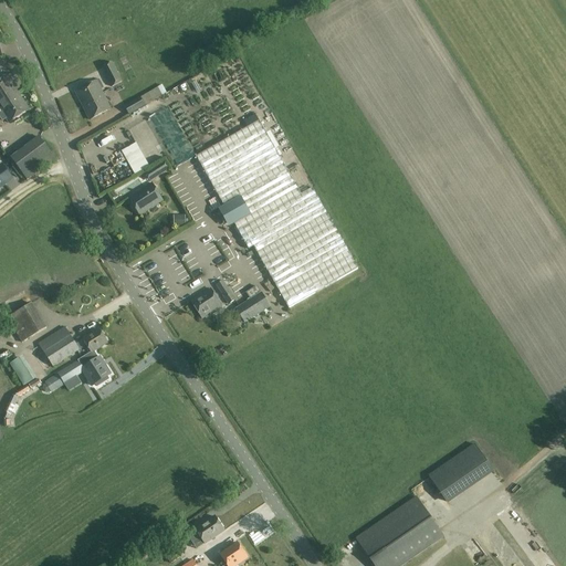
[(223,53),(228,60),(237,53),(232,48),(223,53)]
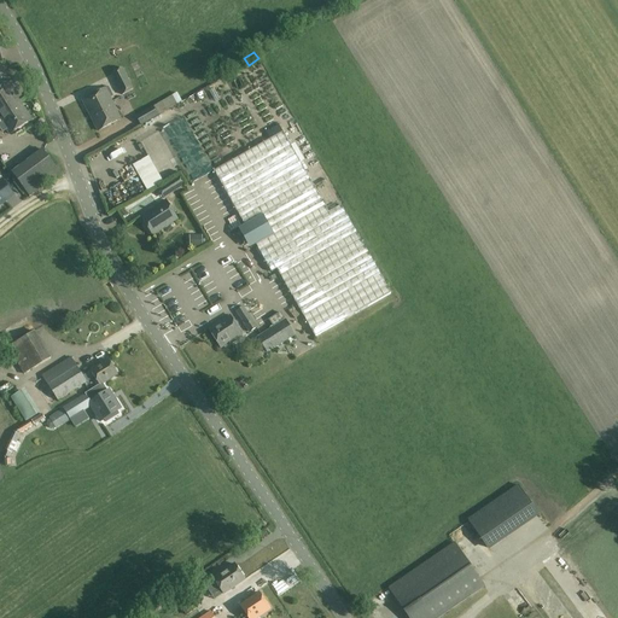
[(111,74),(123,95),(133,89),(122,69),(111,74)]
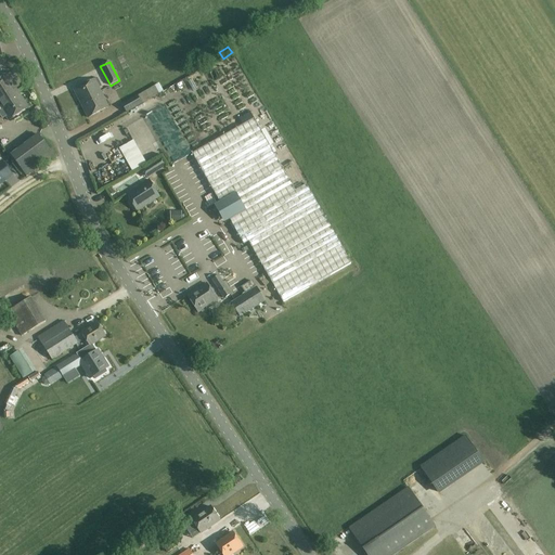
[(168,75),(179,73),(178,66),(167,68),(168,75)]
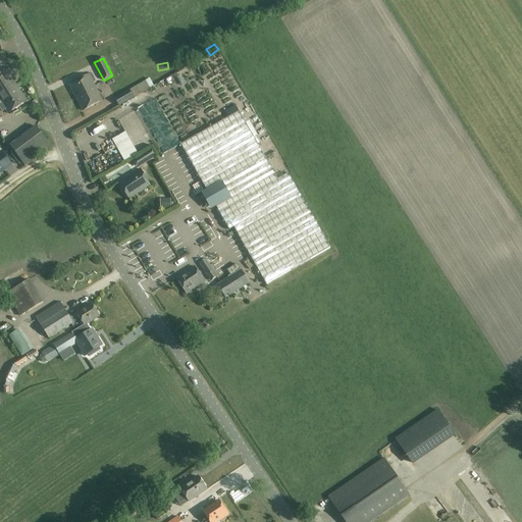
[(169,70),(171,74),(181,70),(179,66),(169,70)]
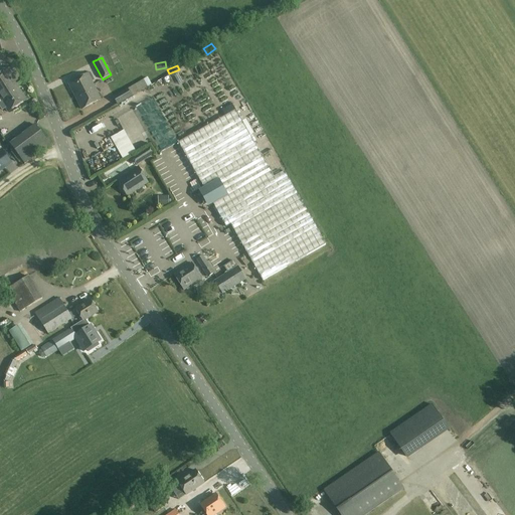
[(9,67),(6,69),(5,67),(0,70),(0,107),(2,111),(5,109),(8,112),(26,100),(14,80),(16,79),(9,67)]
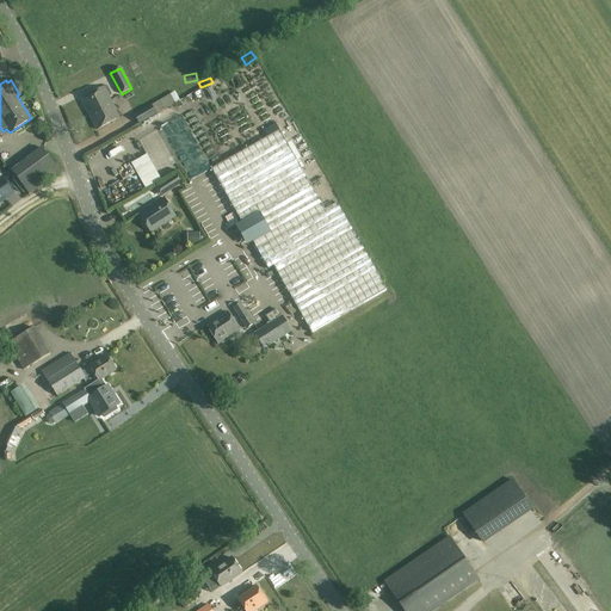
[(119,118),(110,100),(109,97),(111,96),(106,87),(104,90),(104,88),(81,100),(97,130),(119,118)]
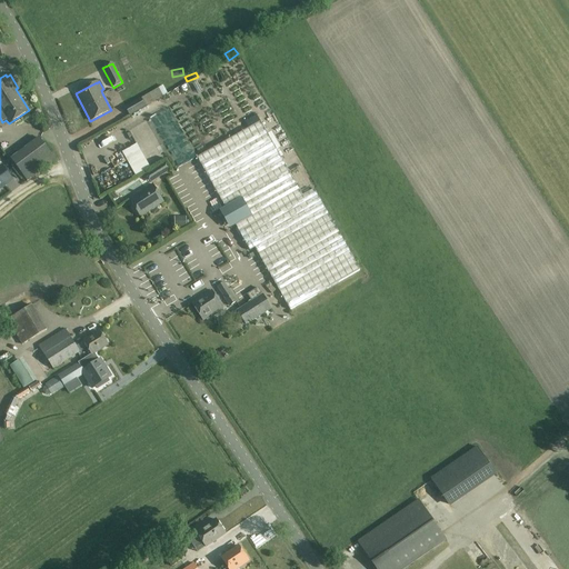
[(252,101),(262,97),(257,85),(247,89),(252,101)]
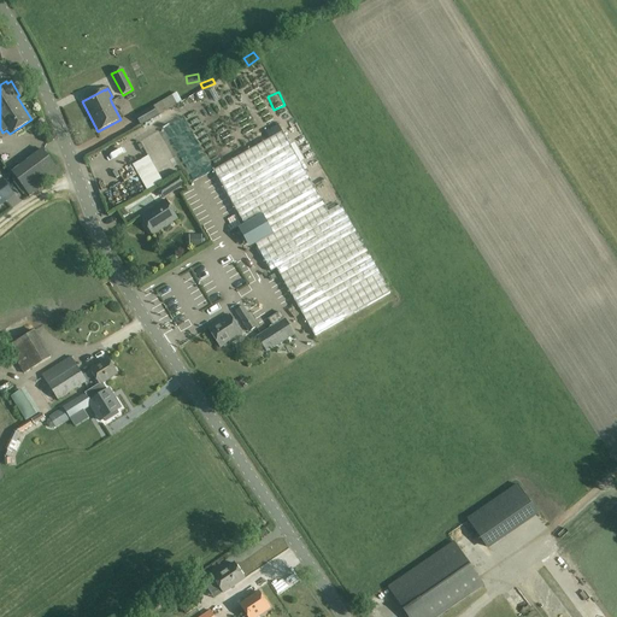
[(160,115),(182,101),(176,93),(160,103),(160,100),(134,116),(140,127),(160,115)]
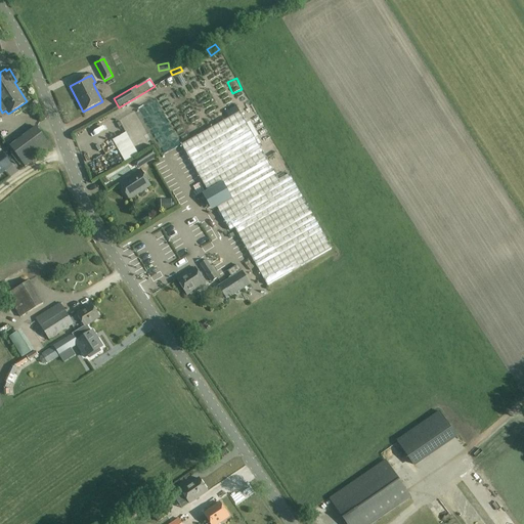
[(219,107),(223,113),(233,105),(230,100),(219,107)]
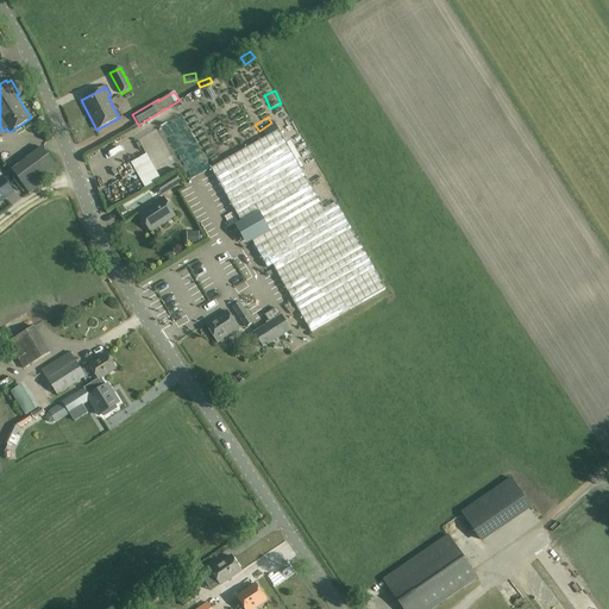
[(209,168),(252,240),(268,268),(272,264),(311,331),(385,287),(336,201),(324,208),(277,129),(209,168)]
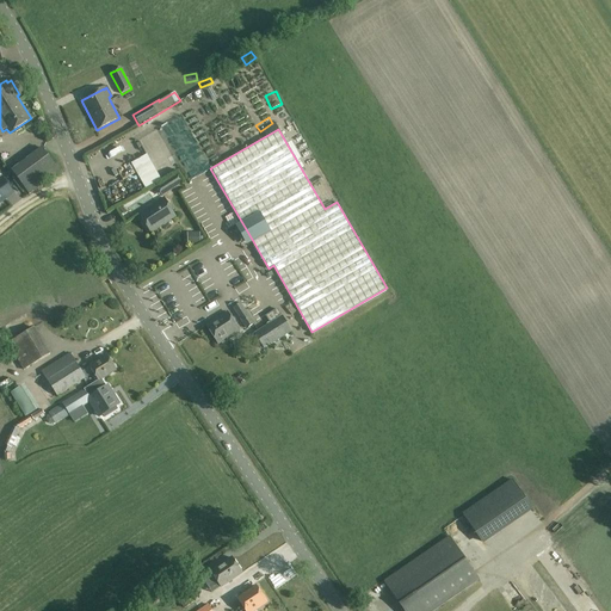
[(165,148),(167,154),(178,150),(174,143),(165,148)]
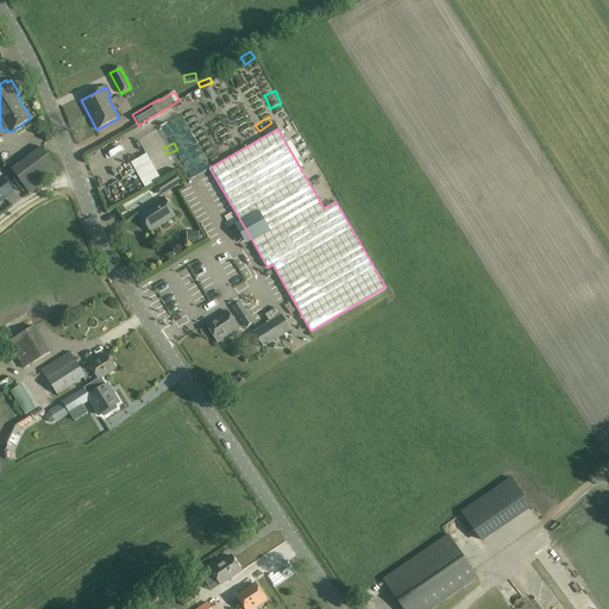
[(60,171),(43,149),(13,171),(30,194),(60,171)]
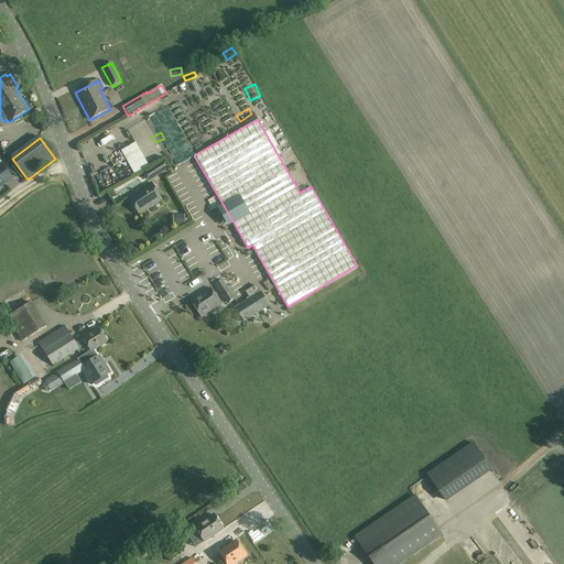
[(149,167),(136,143),(121,151),(134,175),(149,167)]
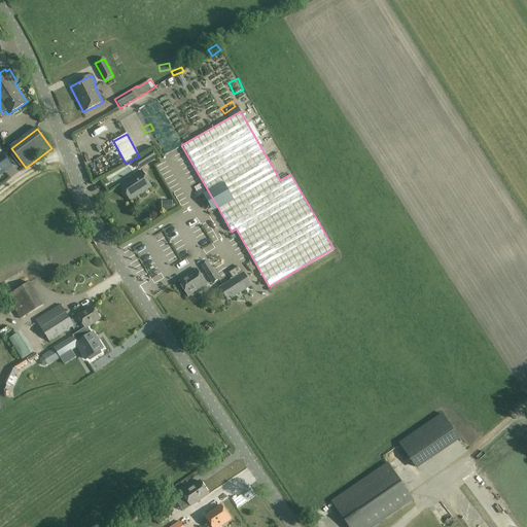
[(143,134),(132,139),(136,147),(147,141),(143,134)]
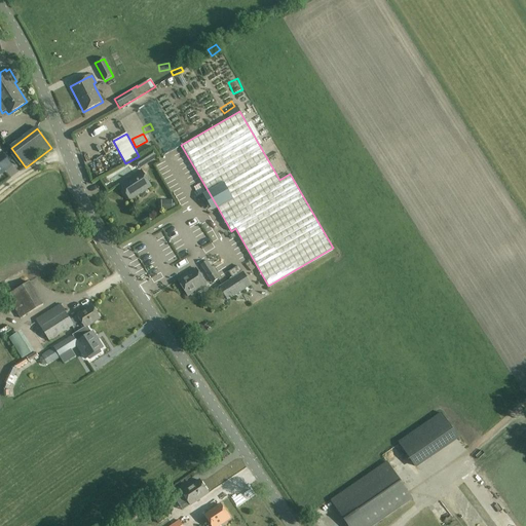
[(86,147),(80,149),(82,158),(89,156),(86,147)]
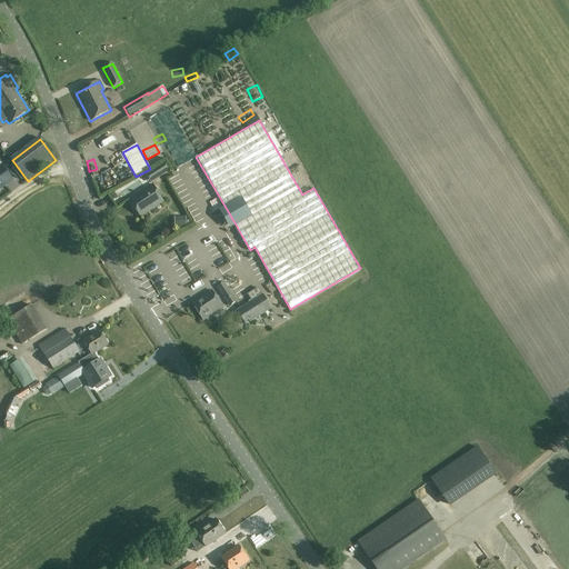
[(151,183),(169,171),(163,163),(146,176),(151,183)]
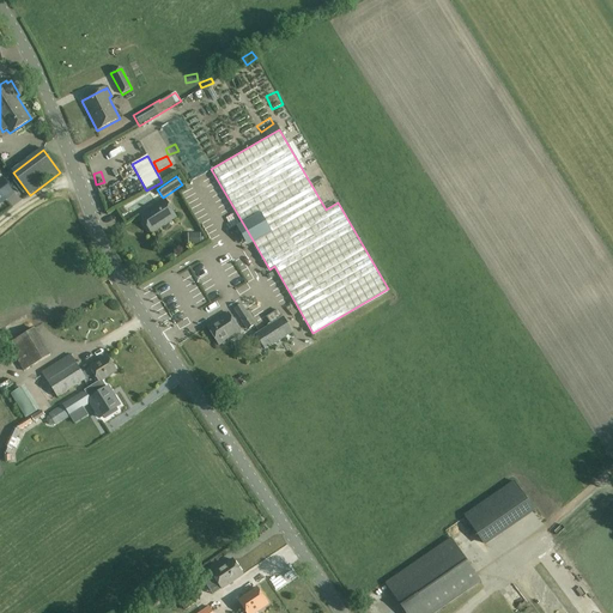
[(176,218),(163,199),(139,216),(151,235),(176,218)]
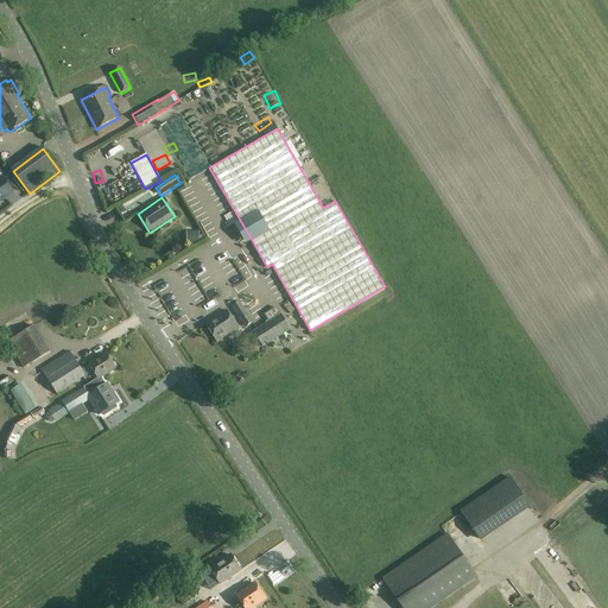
[(247,264),(258,259),(253,248),(242,253),(247,264)]
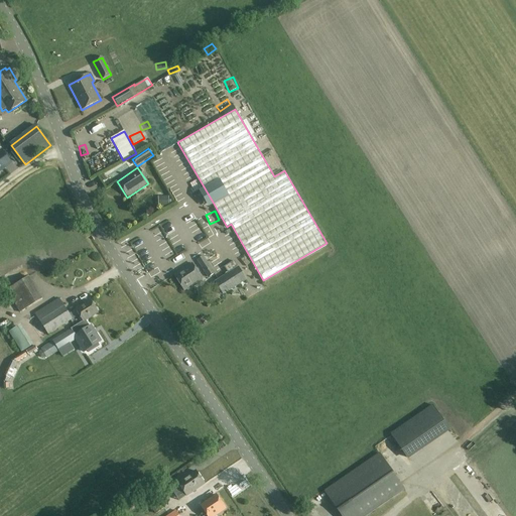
[(206,233),(196,238),(199,243),(209,238),(206,233)]
